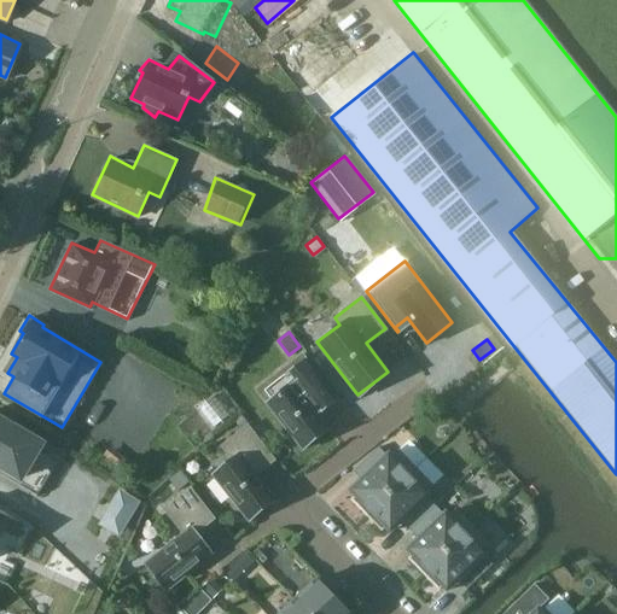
[(301,352),(274,373),(285,387),(266,402),(301,448),(327,427),(316,413),(336,398),(301,352)]
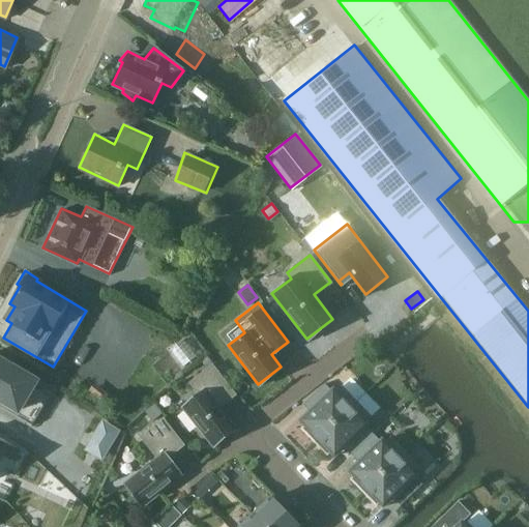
[(51,390),(0,359),(0,406),(31,425),(51,390)]
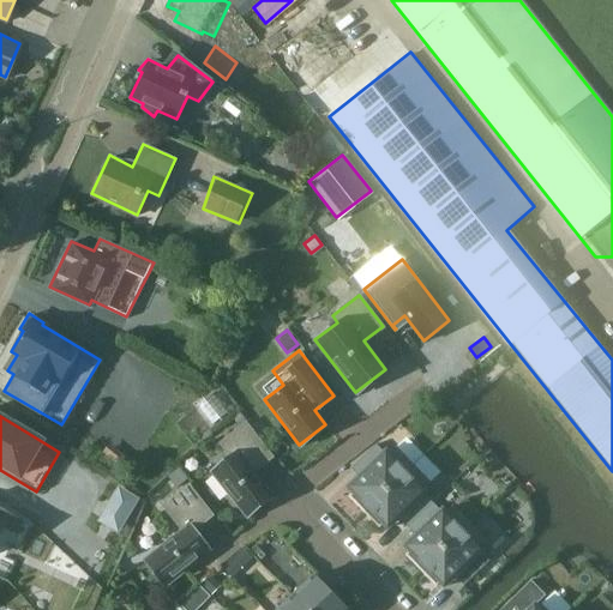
[(246,515),(272,495),(253,470),(271,456),(245,421),(218,441),(229,456),(210,470),(246,515)]
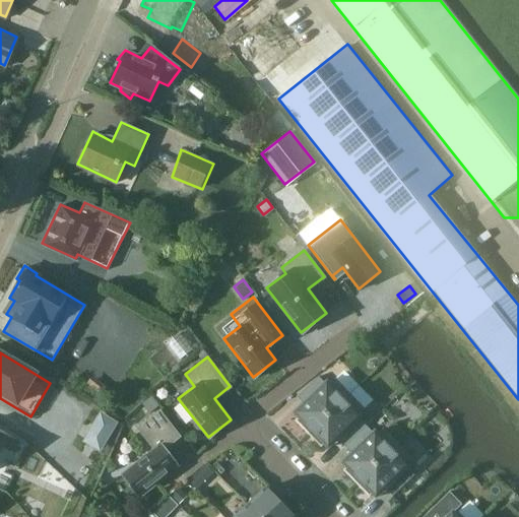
[(303,402),(294,412),(298,416),(295,419),(307,432),(348,392),(334,378),(328,383),(325,381),(324,382),(317,375),(296,395),(303,402)]
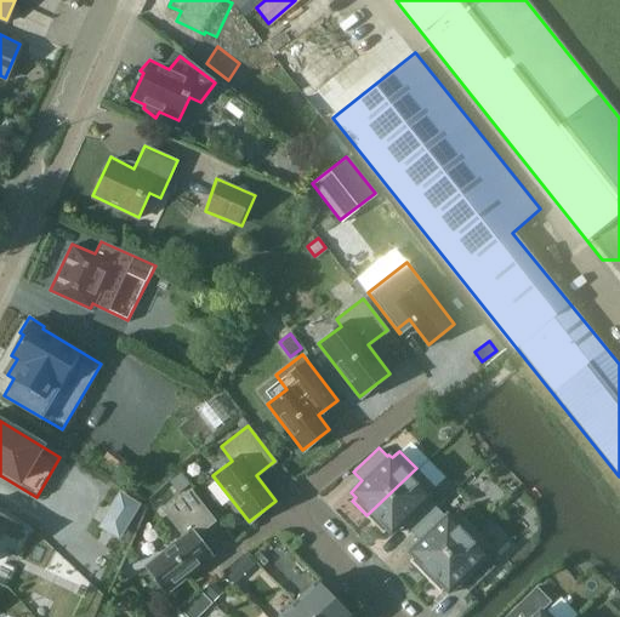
[(386,529),(391,533),(402,523),(410,531),(436,506),(427,497),(430,496),(426,492),(433,485),(416,468),(367,515),(382,531),(386,529)]
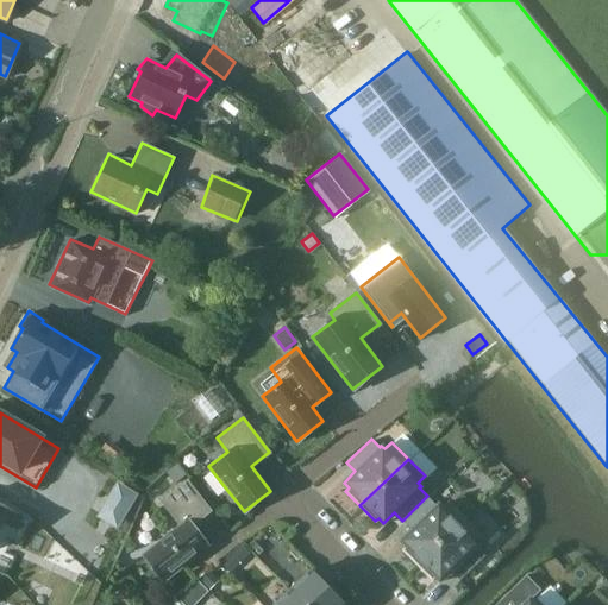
[(176,461),(164,471),(173,483),(185,473),(176,461)]
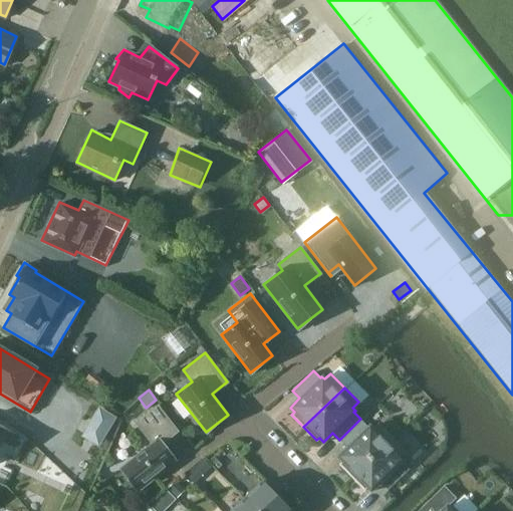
[(177,430),(157,405),(135,422),(152,443),(119,468),(138,490),(175,460),(162,443),(177,430)]
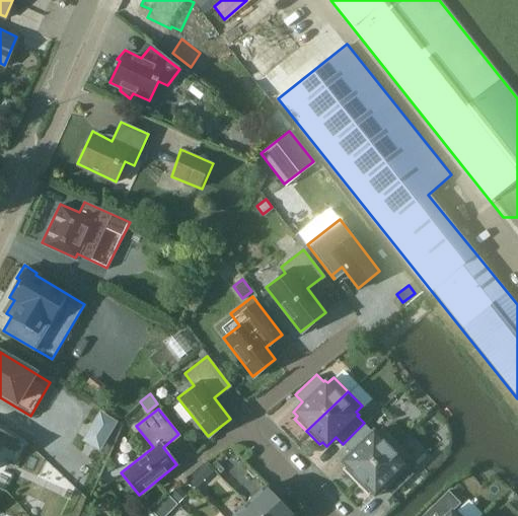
[(93,423),(103,430),(106,431),(107,432),(114,421),(99,413),(93,423)]
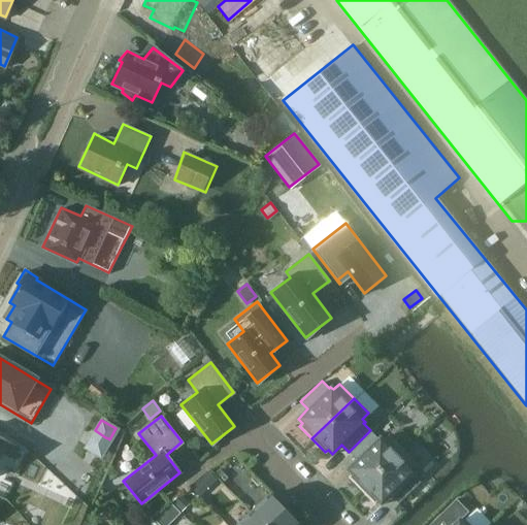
[(356,459),(347,468),(351,472),(348,476),(361,489),(402,449),(388,433),(382,439),(380,436),(377,437),(370,430),(349,452),(356,459)]
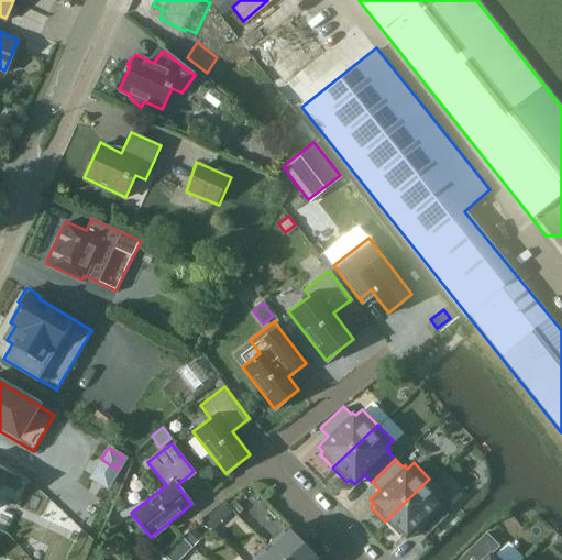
[(0,485),(1,483),(15,490),(21,478),(0,464),(0,485)]
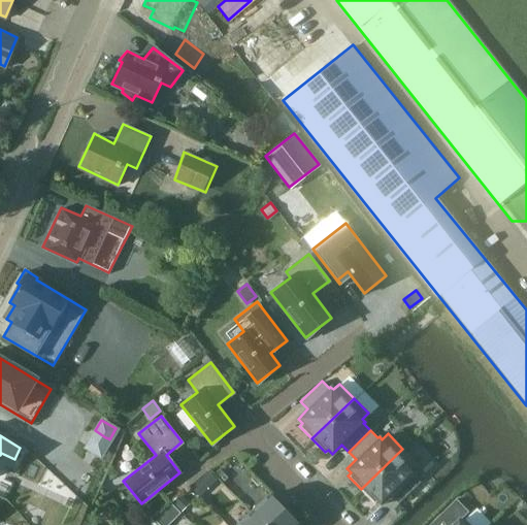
[(376,499),(381,504),(391,494),(398,501),(420,481),(413,473),(414,471),(410,469),(417,463),(402,449),(361,489),(373,502),(376,499)]
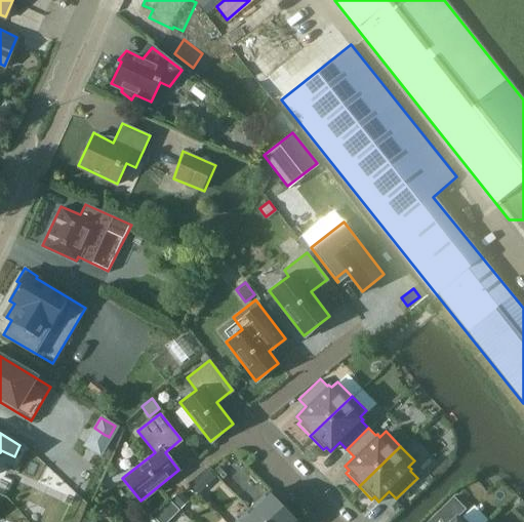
[(207,466),(190,482),(199,491),(215,475),(207,466)]
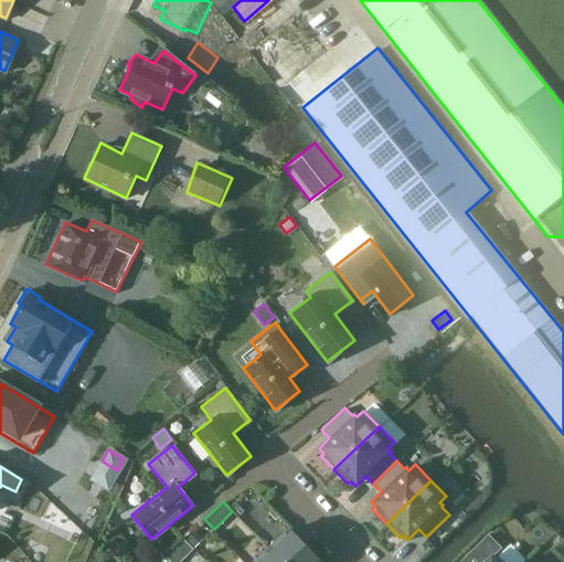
[(192,526),(183,536),(194,547),(203,537),(192,526)]
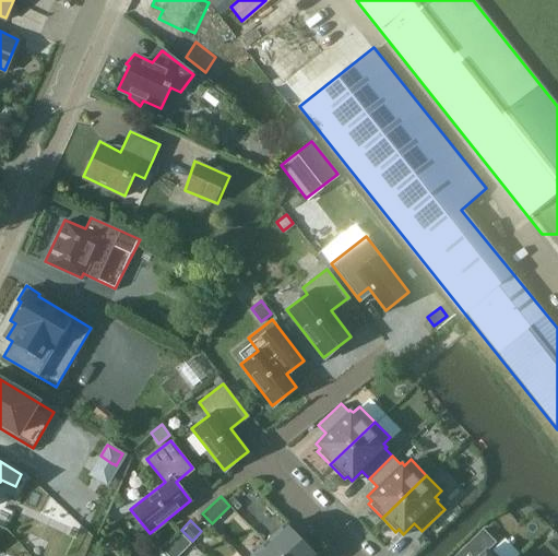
[(277,555),(316,555),(285,523),(264,542),(277,555)]
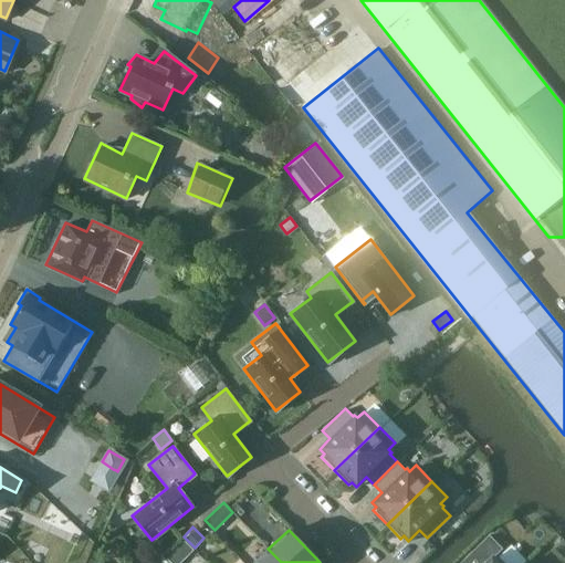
[(182,538),(173,548),(184,559),(192,549),(182,538)]
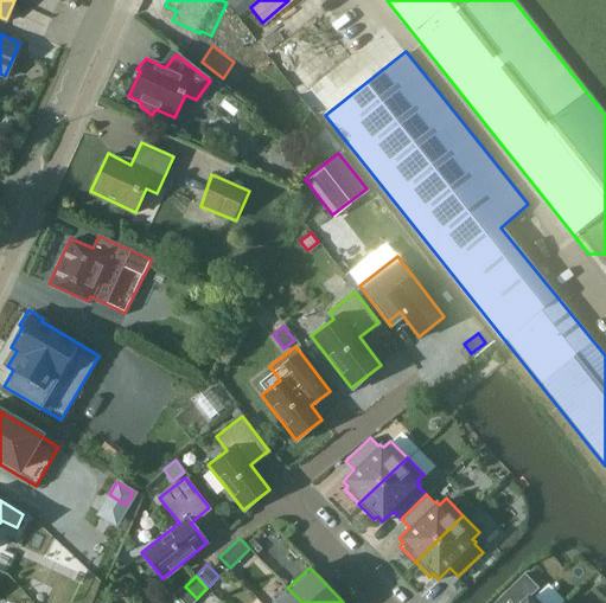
[(301,602),(287,588),(272,602),(301,602)]
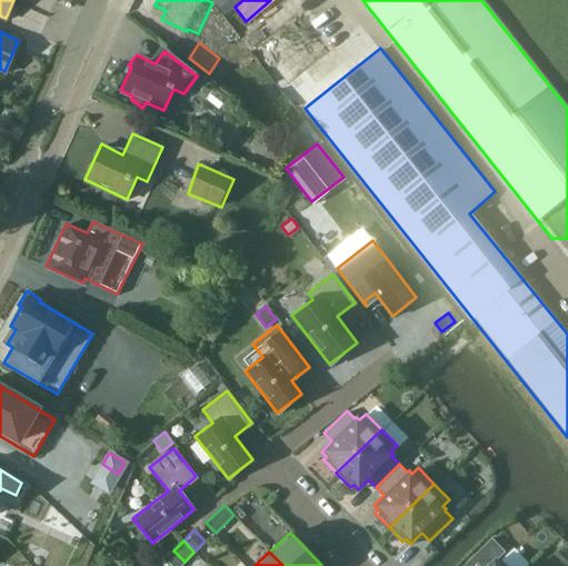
[(514,565),(504,555),(497,562),(494,558),(492,560),(485,553),(470,565),(514,565)]
